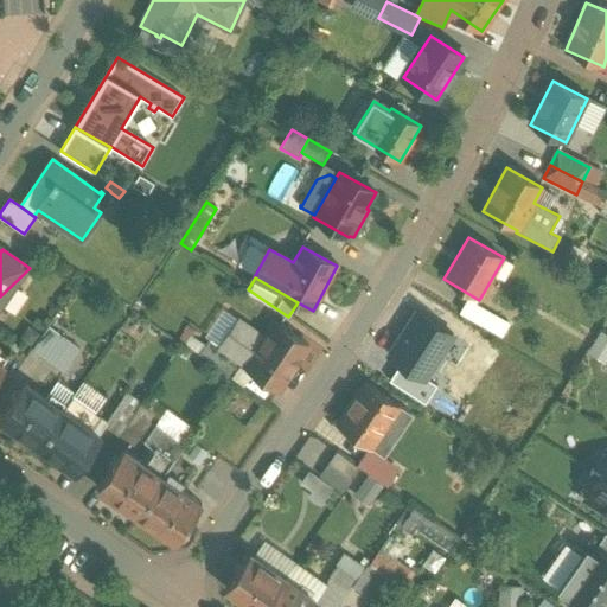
[(502,320),(468,300),(460,314),(465,317),(493,333),(502,320)]
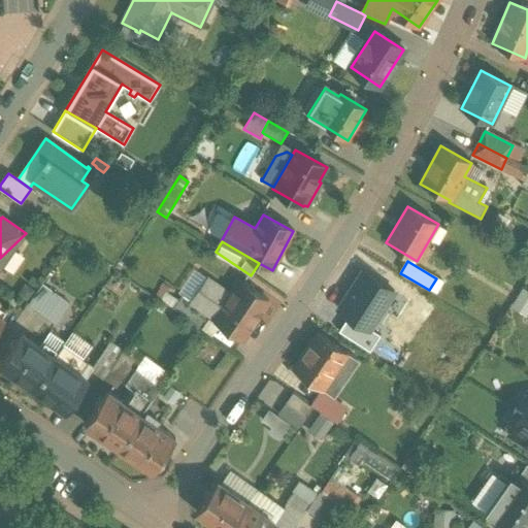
[(364,271),(338,310),(367,330),(394,290),(364,271)]
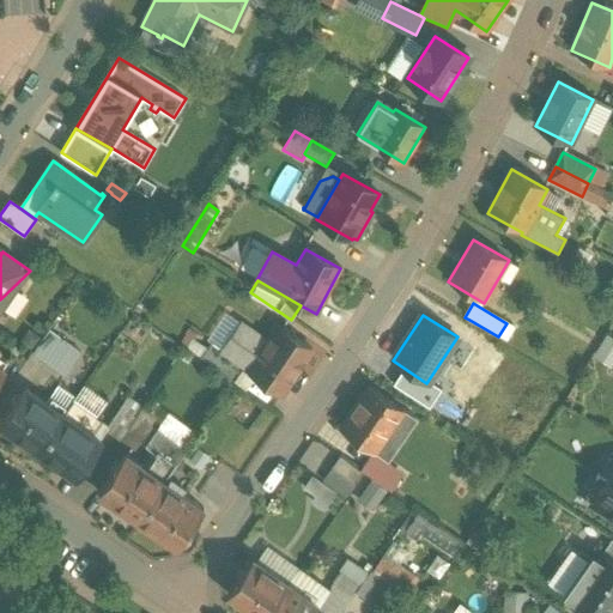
[(313,351),(278,327),(267,343),(242,325),(224,351),(246,366),(244,368),(283,394),(313,351)]
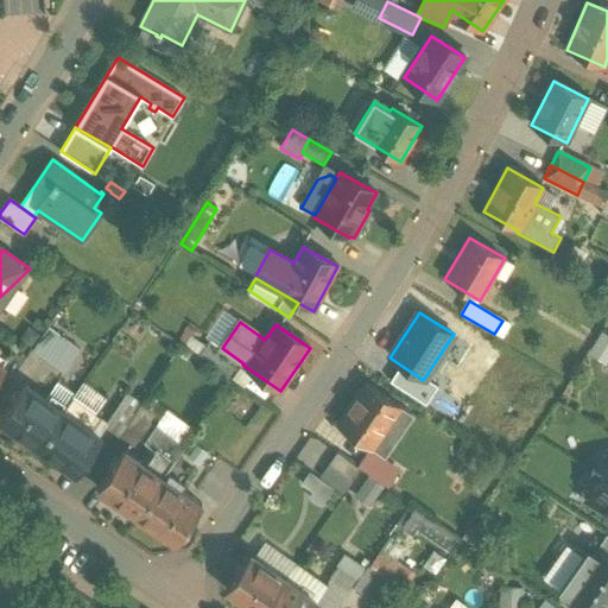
[(81,352),(48,328),(33,350),(65,373),(81,352)]
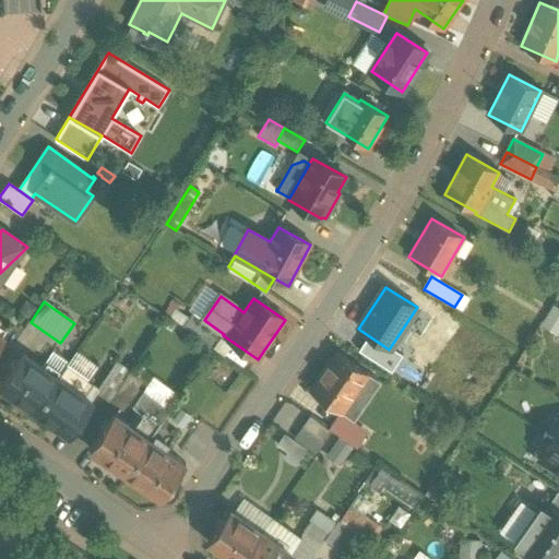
[(558,305),(555,302),(540,323),(558,334),(558,332),(558,305)]
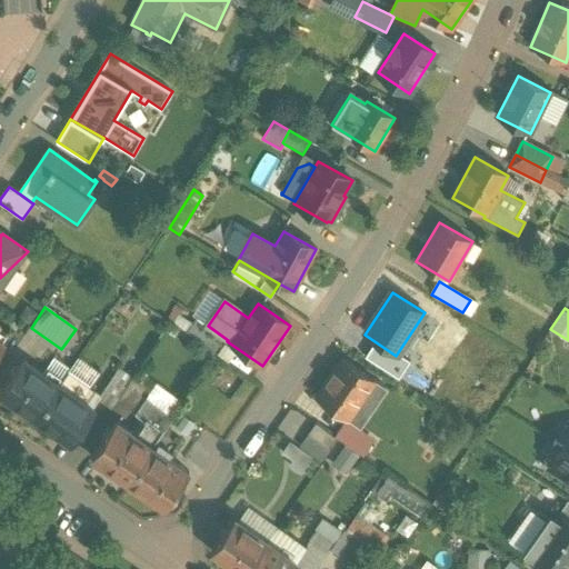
[(208,326),(198,319),(188,335),(217,356),(227,341),(228,340),(208,326)]
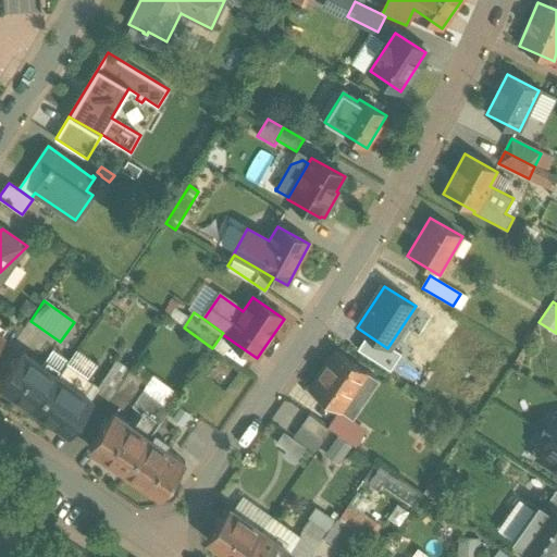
[(401,360),(369,339),(361,353),(394,373),(401,360)]
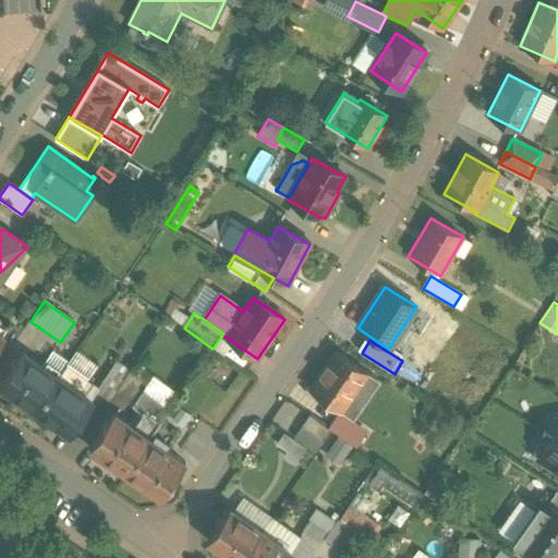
[(336,352),(310,390),(341,412),(367,374),(336,352)]
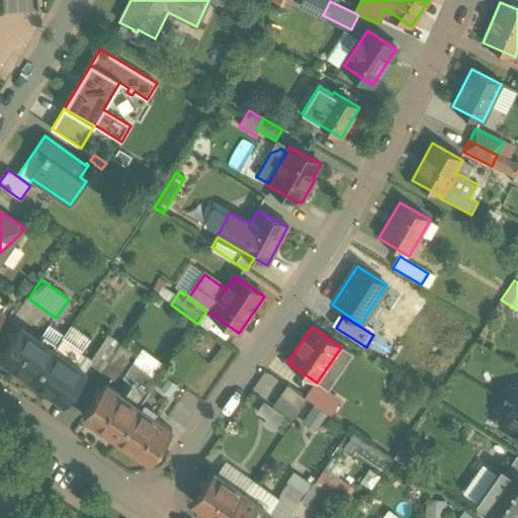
[(54,351),(20,328),(0,357),(0,358),(32,381),(54,351)]
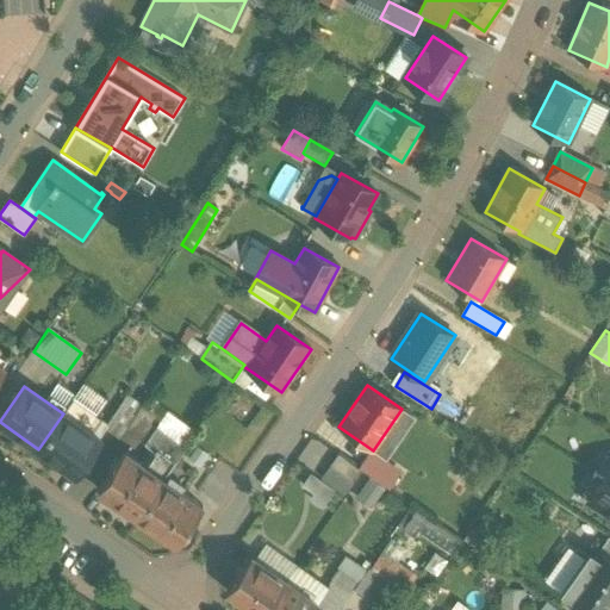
[(109,423),(105,428),(106,429),(119,439),(136,414),(142,406),(128,396),(109,423)]
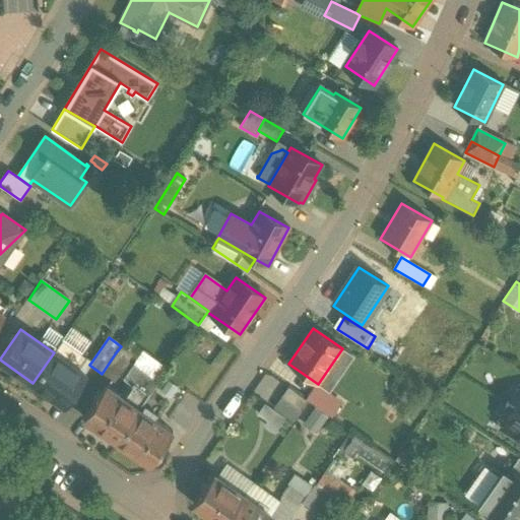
[(63,340),(54,352),(33,383),(66,406),(87,376),(85,374),(90,366),(89,365),(92,361),(63,340)]
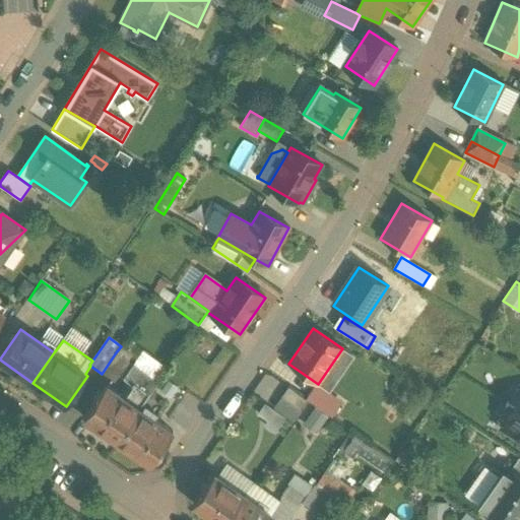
[(116,352),(102,374),(114,382),(129,362),(116,352)]
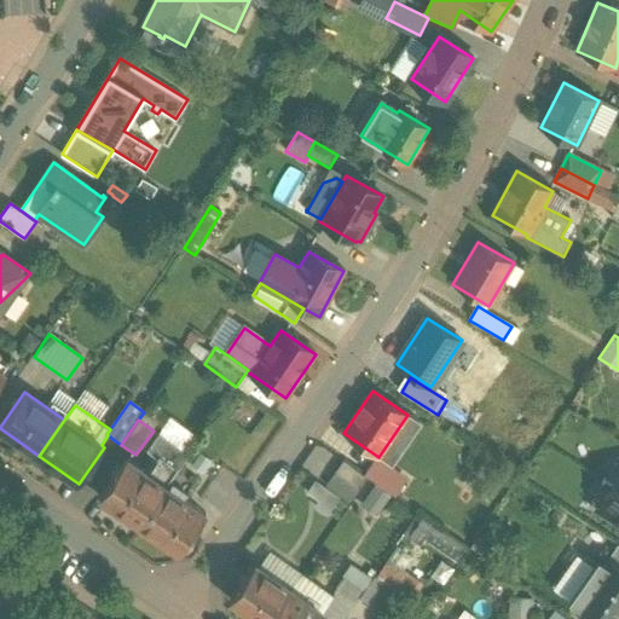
[(189,455),(158,434),(148,451),(158,458),(148,474),(166,487),(189,455)]
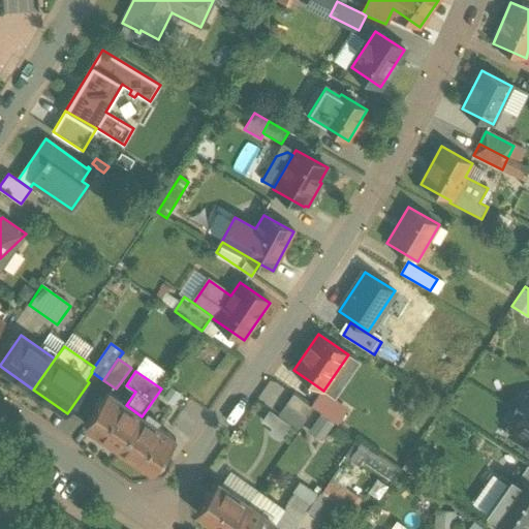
[(126,405),(109,393),(85,426),(119,449),(142,416),(126,405)]
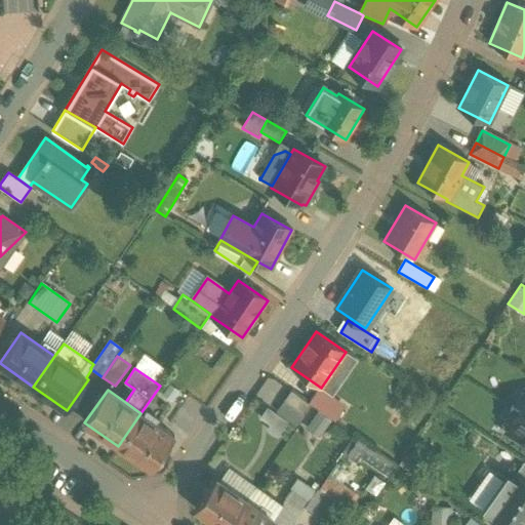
[(311,405),(291,392),(284,401),(304,415),(311,405)]
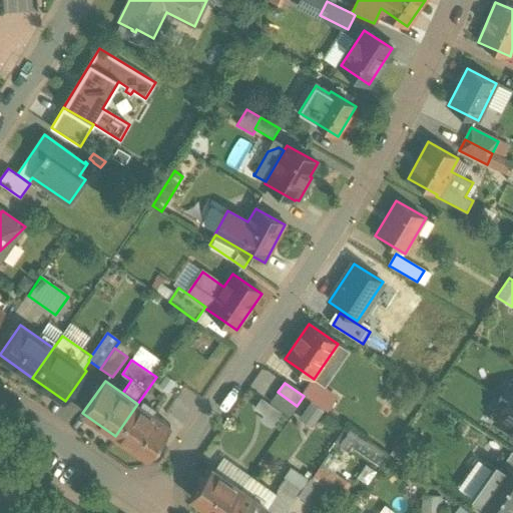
[(336,401),(310,383),(302,394),(328,412),(336,401)]
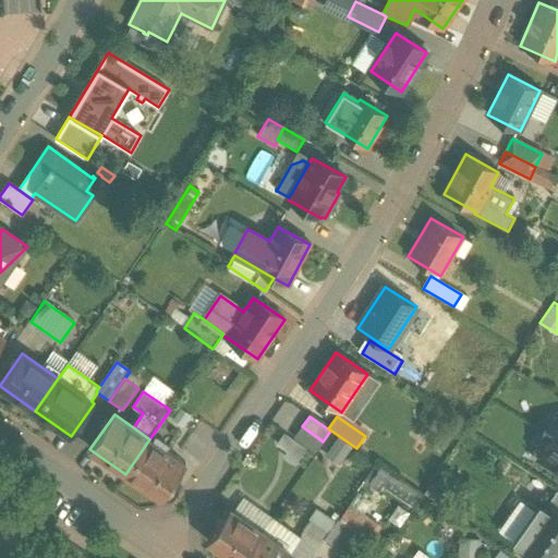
[(185,464),(149,439),(125,474),(161,499),(185,464)]
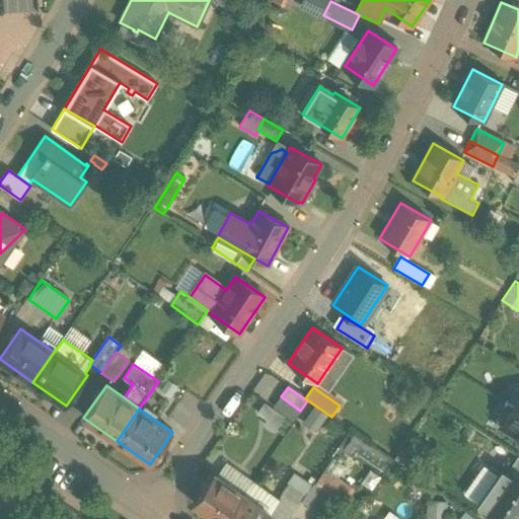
[(382,471),(391,457),(355,433),(346,447),(382,471)]
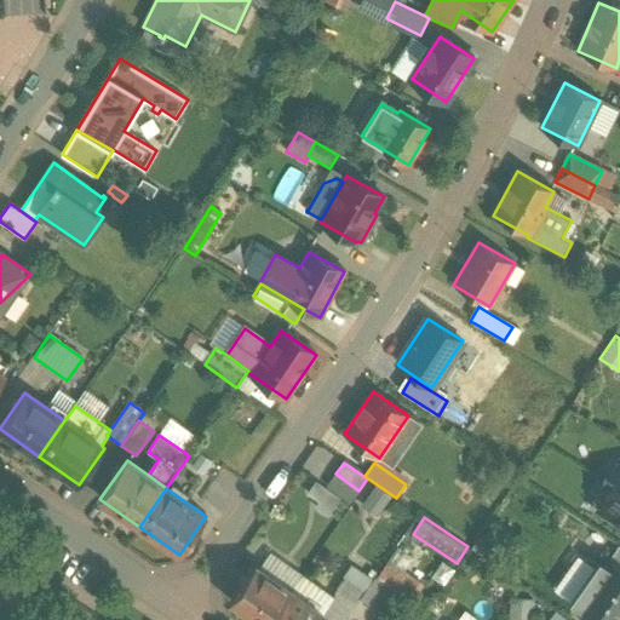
[(613,543),(585,524),(575,538),(603,556),(613,543)]
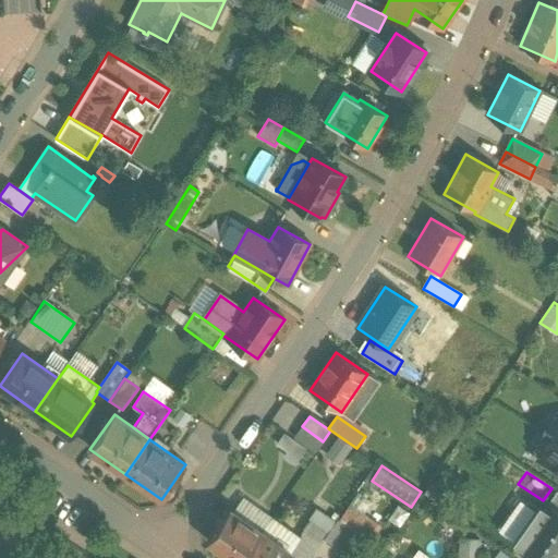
[(553,557),(557,553),(557,512),(547,506),(530,532),(526,530),(517,545),(535,557),(553,557)]
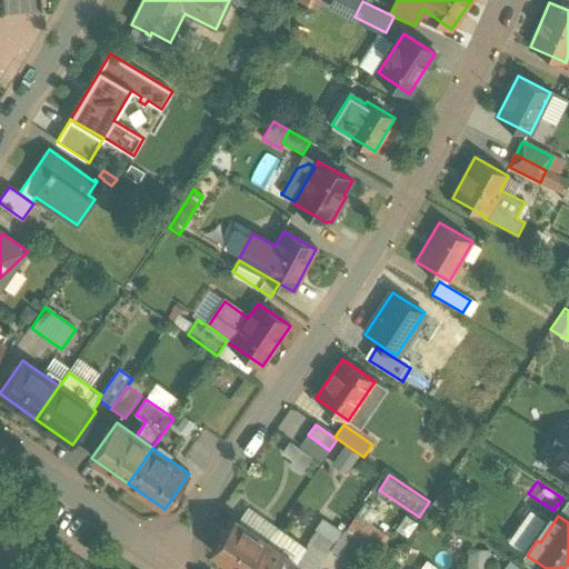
[(248,568),(267,542),(236,521),(211,552),(236,568),(248,568)]
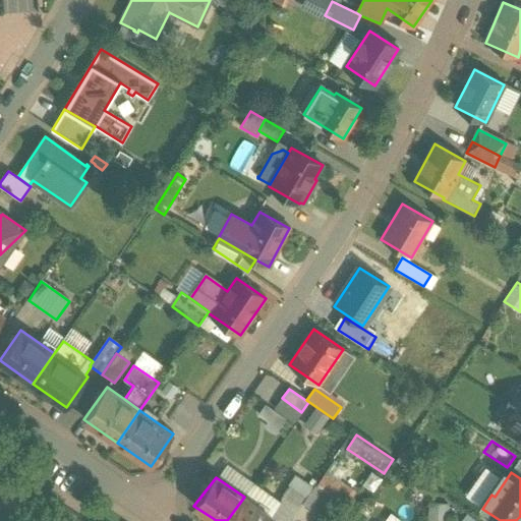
[(327,495),(315,486),(306,499),(302,504),(327,520),(340,503),(328,494),(327,495)]
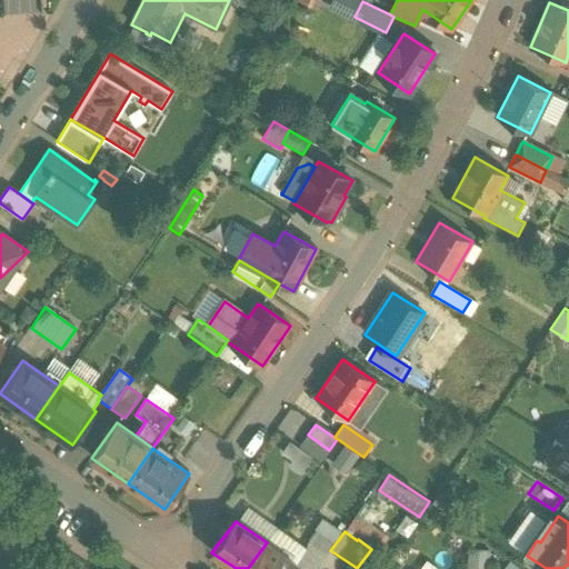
[(295,562),(295,563),(302,568),(317,568),(330,550),(335,545),(317,532),(295,562)]
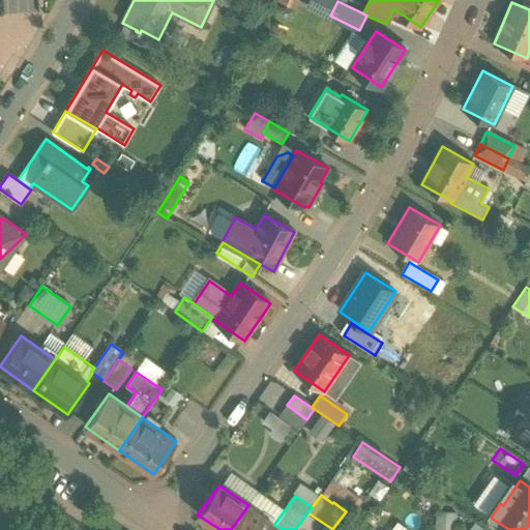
[(274,524),(248,505),(231,529),(270,529),(274,525),(274,524)]
